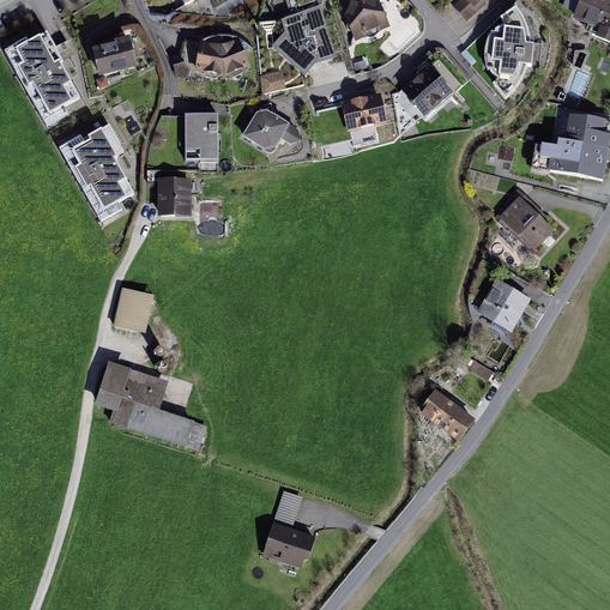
[(296,7),(299,0),(275,0),(281,19),(299,14),(296,7)]
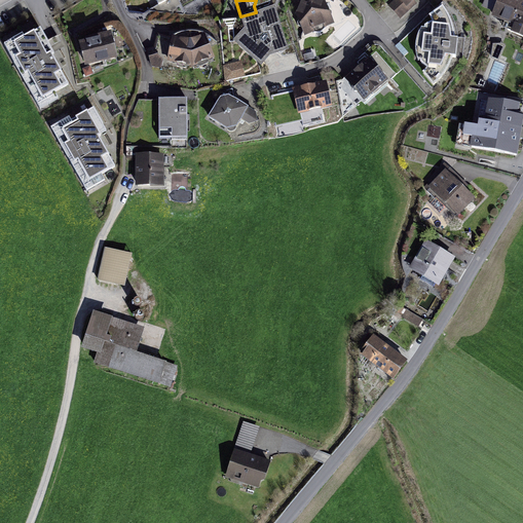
[(272,14),(277,0),(256,0),(254,6),(256,12),(262,10),(267,8),(268,12),(272,14)]
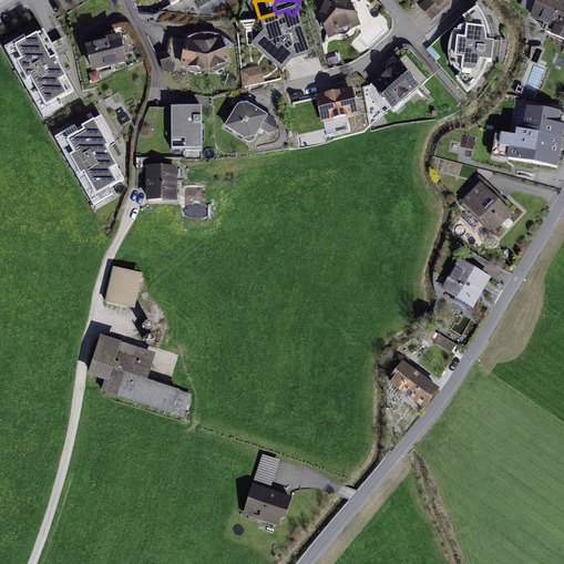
[(324,40),(357,26),(348,3),(337,0),(320,0),(315,18),(324,40)]
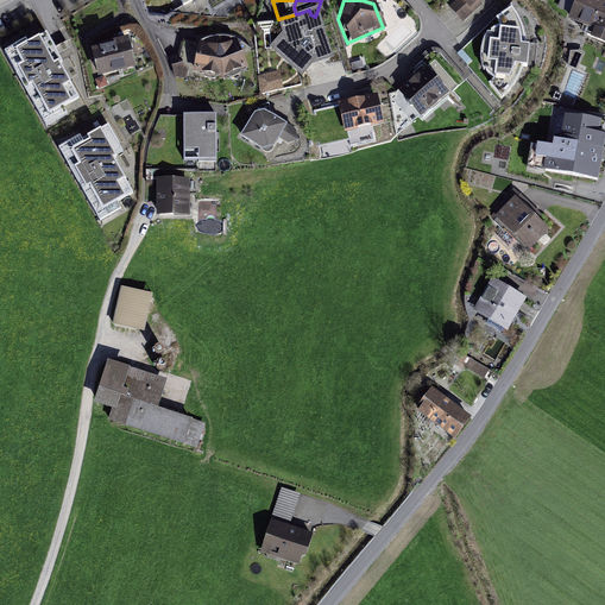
[(452,0),(445,6),(459,23),(478,5),(473,0),(452,0)]
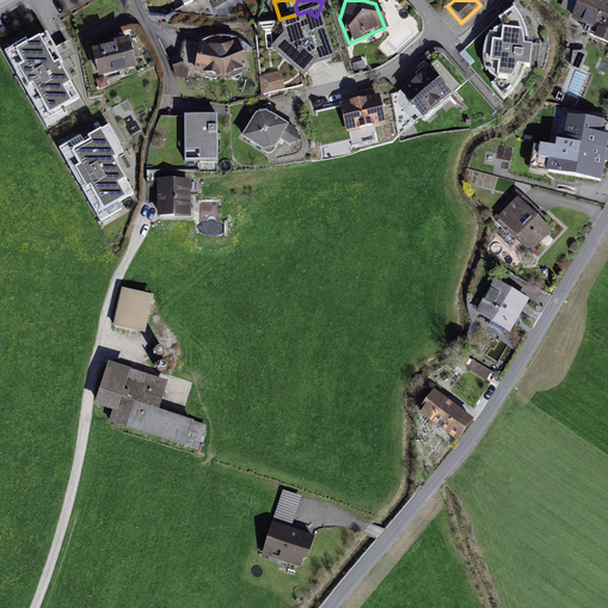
[(606,48),(607,42),(607,7),(590,0),(573,0),(566,19),(590,30),(587,40),(606,48)]
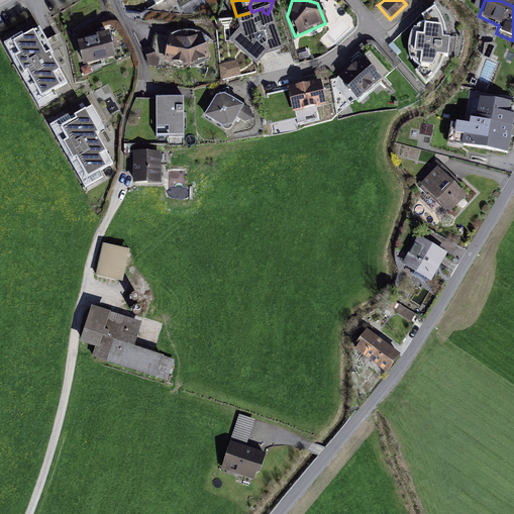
[(231,18),(234,29),(223,40),(248,66),(260,56),(276,49),(264,12),(263,8),(258,10),(251,12),(236,16),(231,18)]
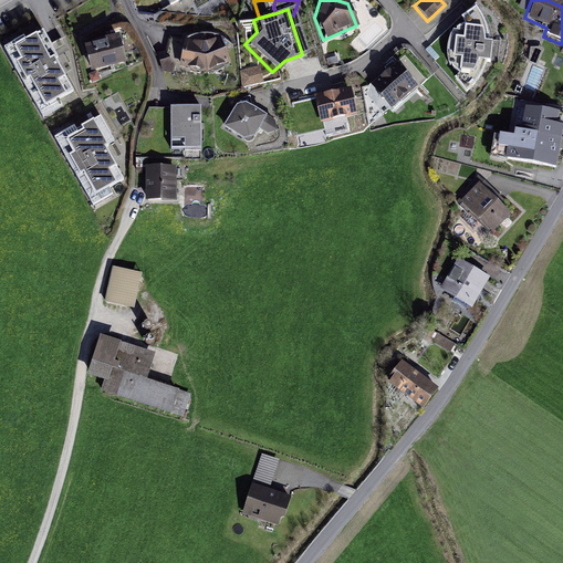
[(450,40),(446,40),(445,58),(448,59),(446,71),(452,75),(448,80),(460,93),(468,84),(475,75),(478,69),(479,61),(483,62),(486,44),(480,44),(480,37),(479,29),(475,19),(468,9),(455,20),(458,24),(450,28),(450,40)]
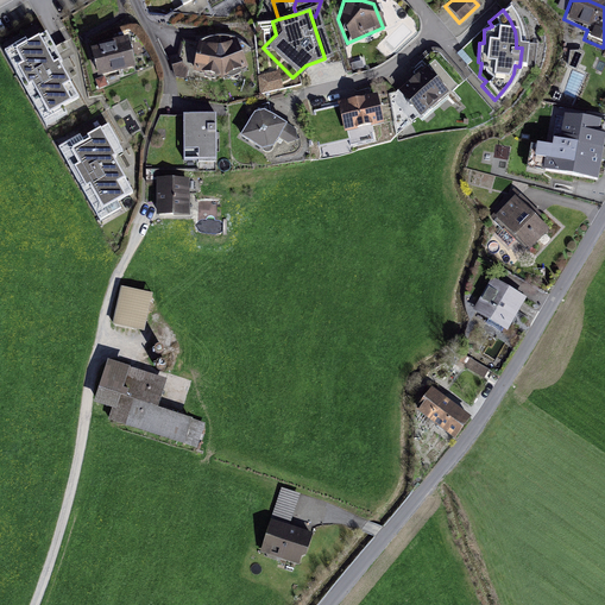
[(39,29),(4,48),(43,120),(65,108),(63,104),(76,96),(39,29)]
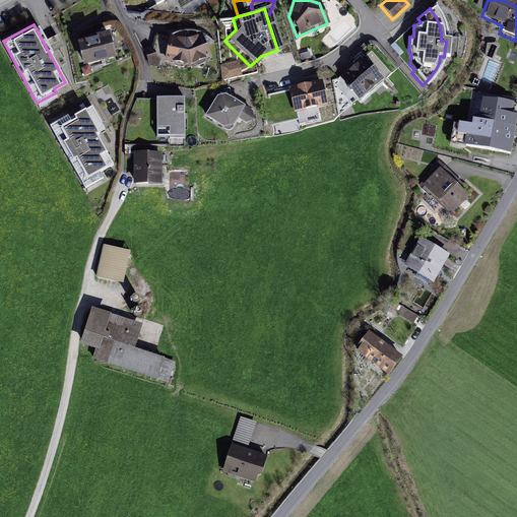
[(78,38),(84,62),(116,55),(110,29),(78,38)]
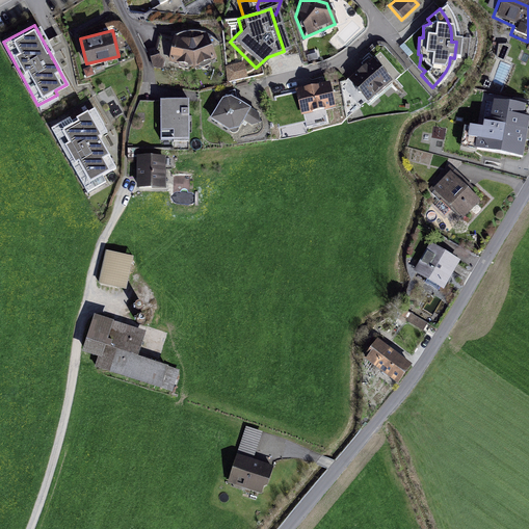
[(195,63),(216,54),(206,31),(190,38),(195,63)]
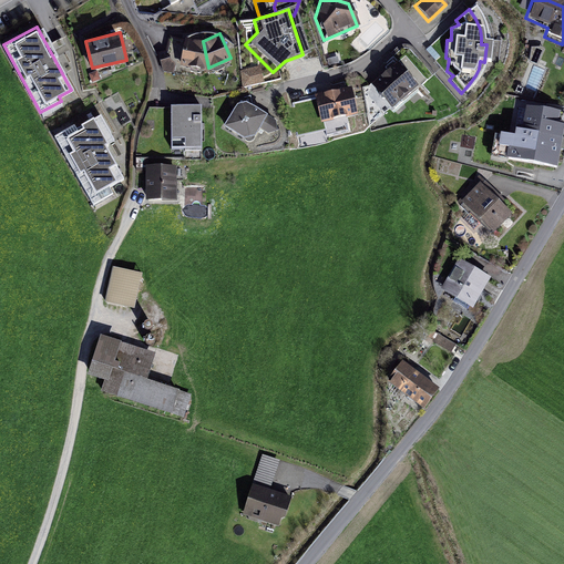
[(180,63),(208,68),(203,41),(184,38),(180,63)]
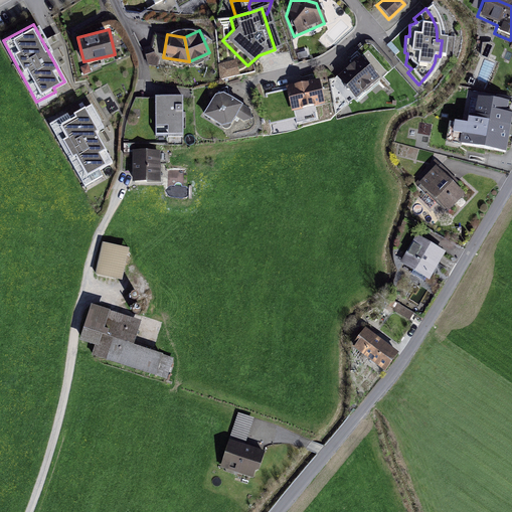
[(491,41),(482,38),(477,53),(487,56),(491,41)]
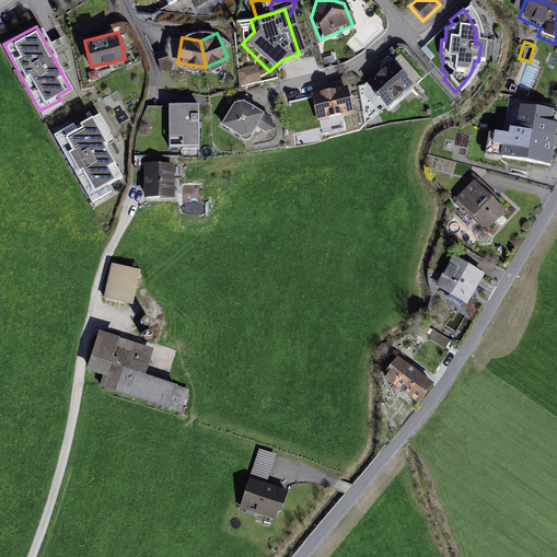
[(241,83),(259,79),(255,60),(235,65),(241,83)]
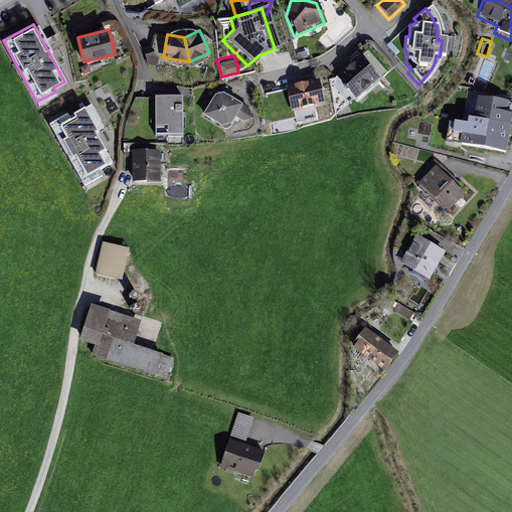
[(349,99),(373,78),(355,58),(332,78),(349,99)]
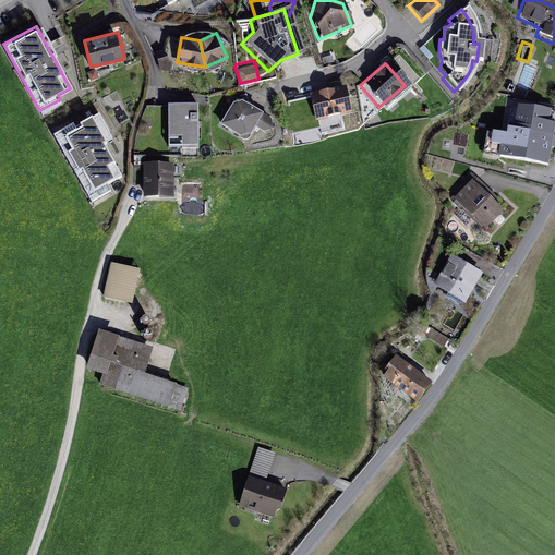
[(345,113),(338,88),(304,96),(310,121),(345,113)]
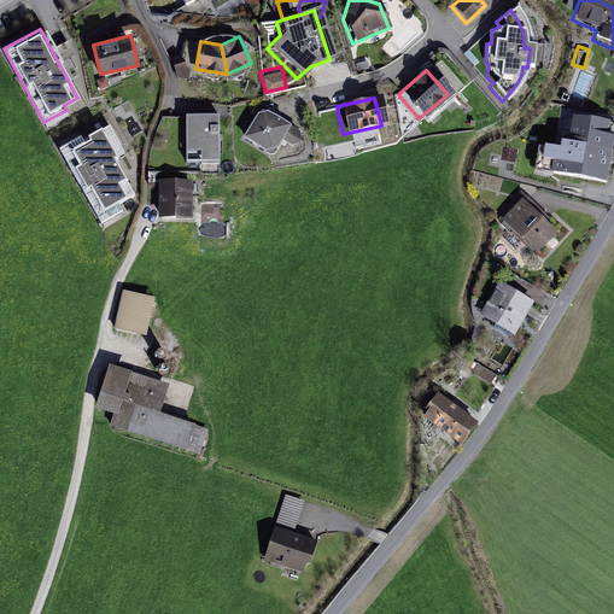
[(259,110),(245,133),(267,147),(265,152),(268,158),(297,153),(302,150),(305,142),(300,128),(268,109),(259,110)]
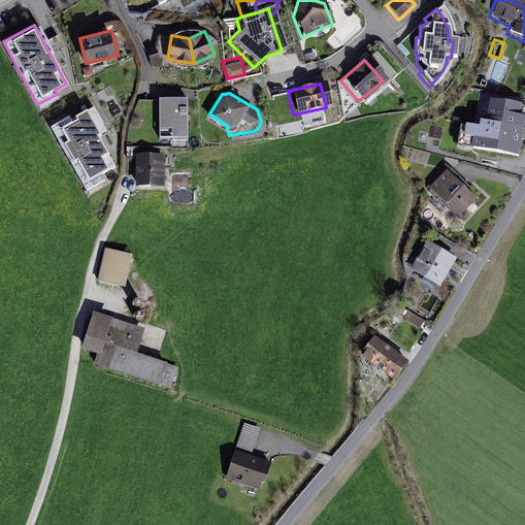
[(186,97),(158,97),(159,136),(187,136),(186,97)]
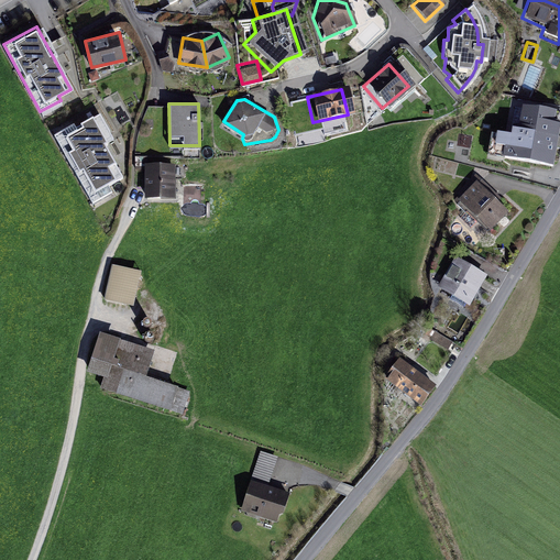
[(500,108),(496,138),(534,142),(536,111),(500,108)]
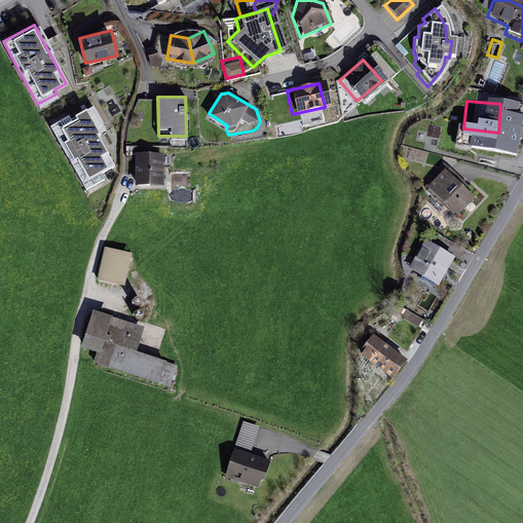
[(80,107),(50,124),(84,187),(104,176),(102,172),(113,165),(80,107)]
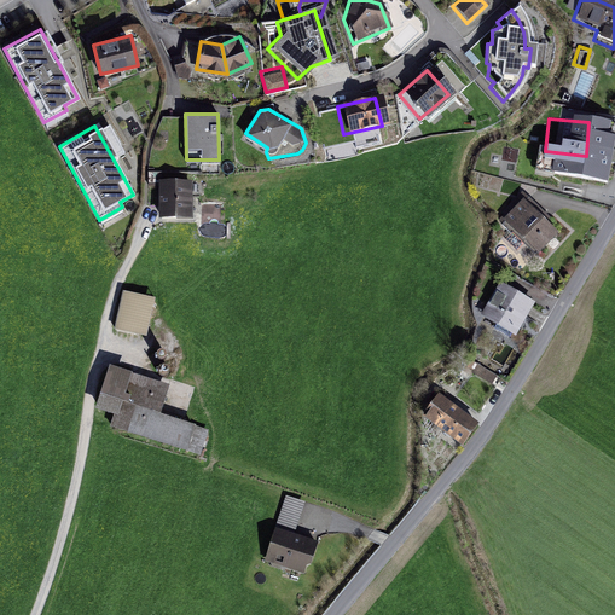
[(192,175),(160,177),(161,213),(192,213),(192,175)]
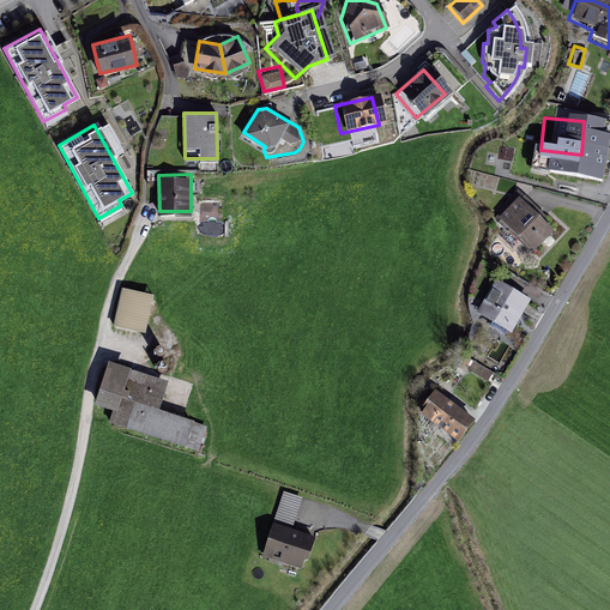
[(494,221),(526,252),(547,230),(514,199),(494,221)]
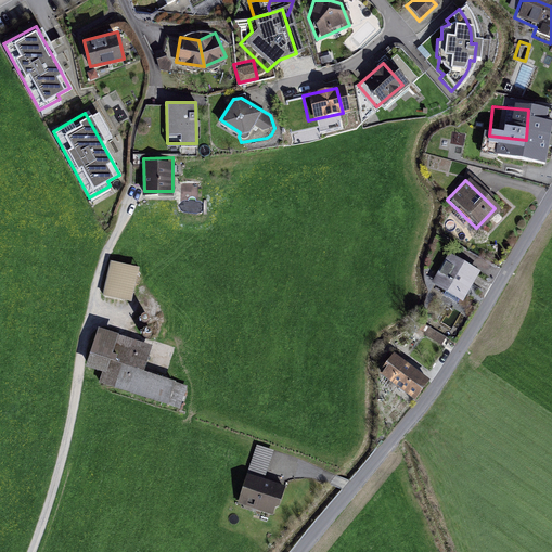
[(474,270),(443,254),(426,284),(458,302),(474,270)]
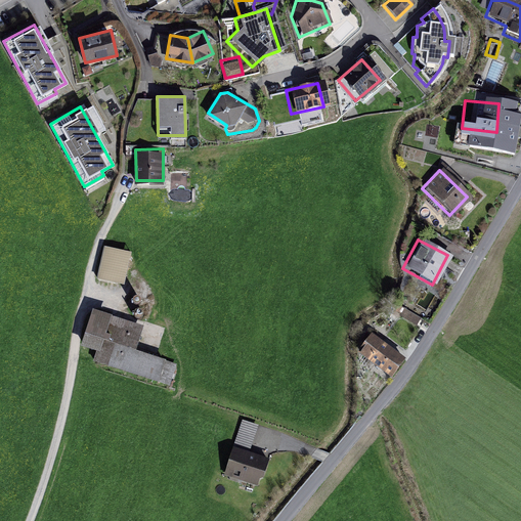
[(130,251),(103,244),(96,275),(122,283),(130,251)]
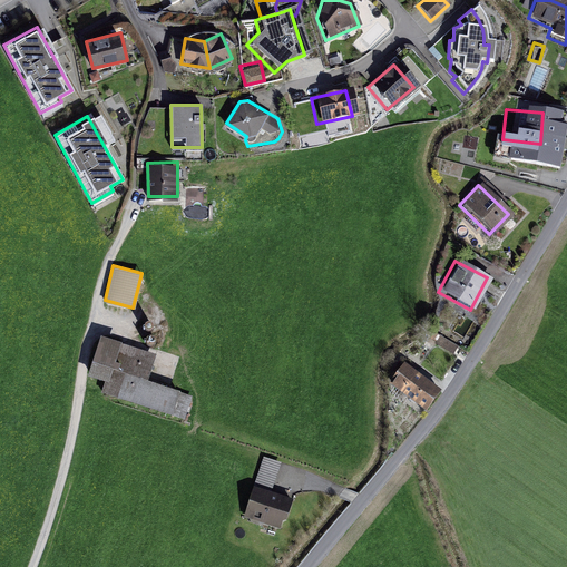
[(105,378),(100,388),(183,416),(191,391),(146,377),(155,352),(104,335),(90,372),(105,378)]
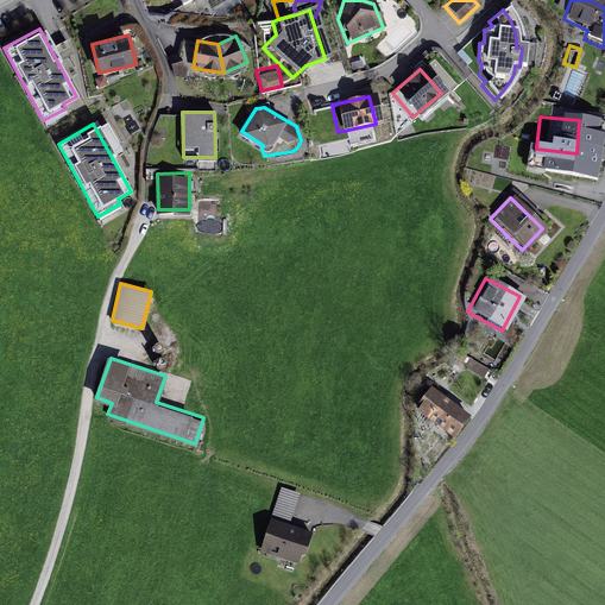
[(461,417),(423,388),(407,410),(445,439),(461,417)]
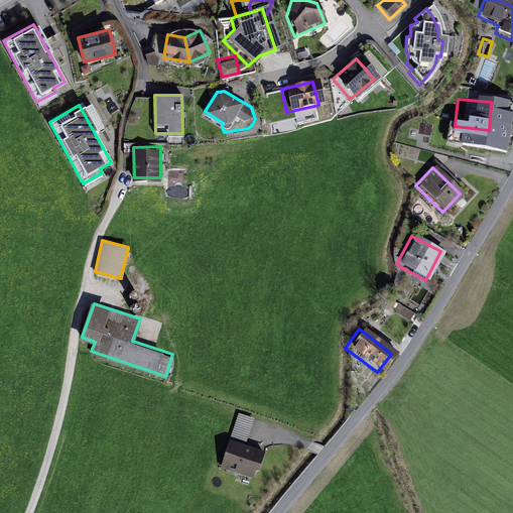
[(264,450),(229,438),(220,469),(255,479),(264,450)]
